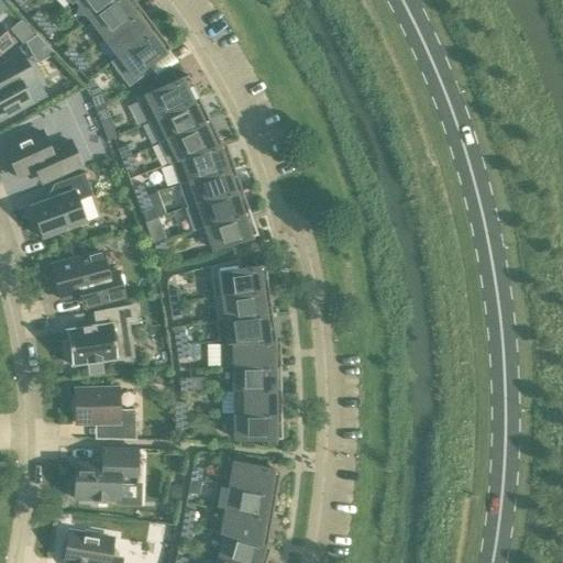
[(75,0),(76,0),(89,19),(113,0),(75,0)]
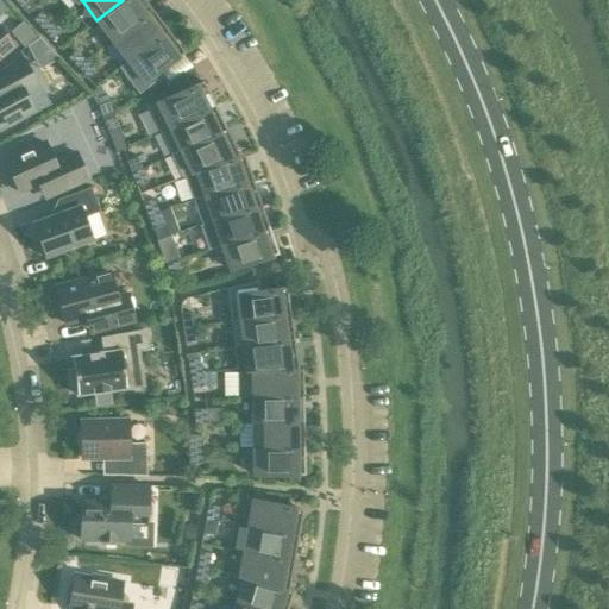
[(123,0),(96,20),(112,41),(149,13),(152,11),(144,0),(143,0),(140,2),(138,0),(123,0)]
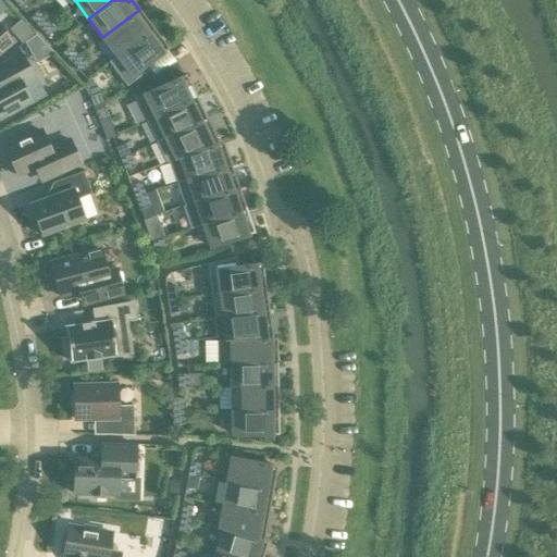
[(38,28),(47,21),(38,11),(29,19),(38,28)]
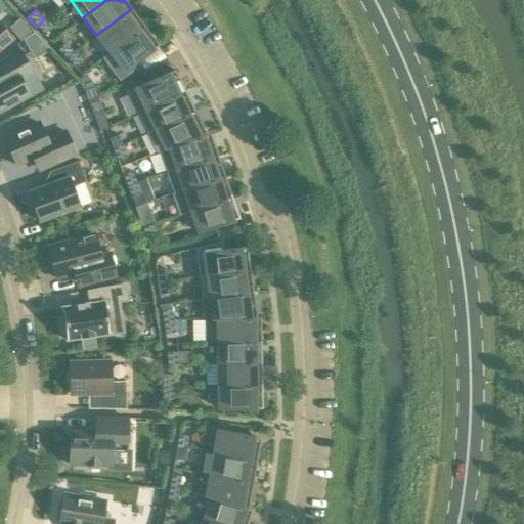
[(128,11),(96,35),(110,52),(141,29),(141,30),(144,27),(137,17),(134,19),(128,11)]
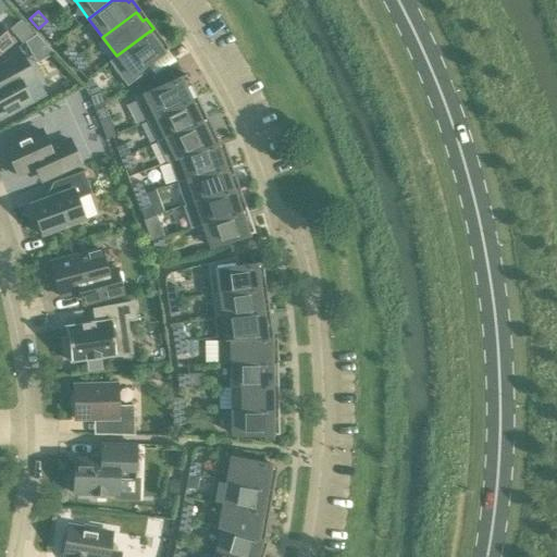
[(34,35),(22,21),(11,29),(23,44),(34,35)]
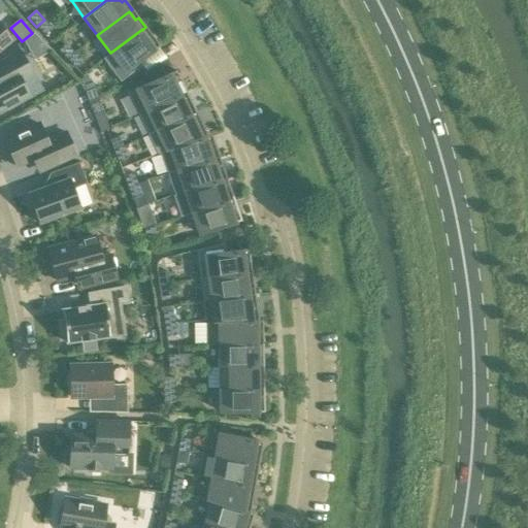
[(44,20),(36,27),(45,35),(53,29),(44,20)]
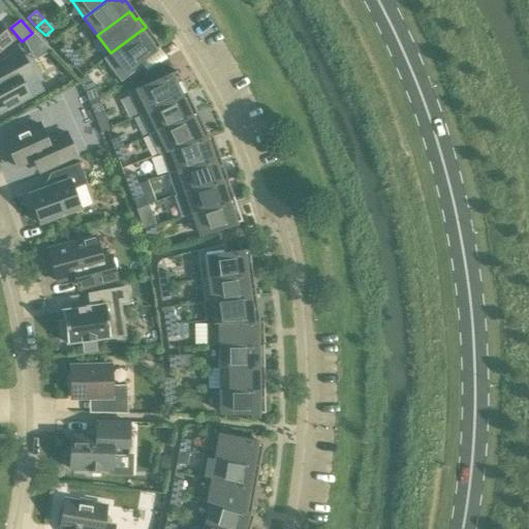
[(0,51),(13,40),(0,24),(0,51)]
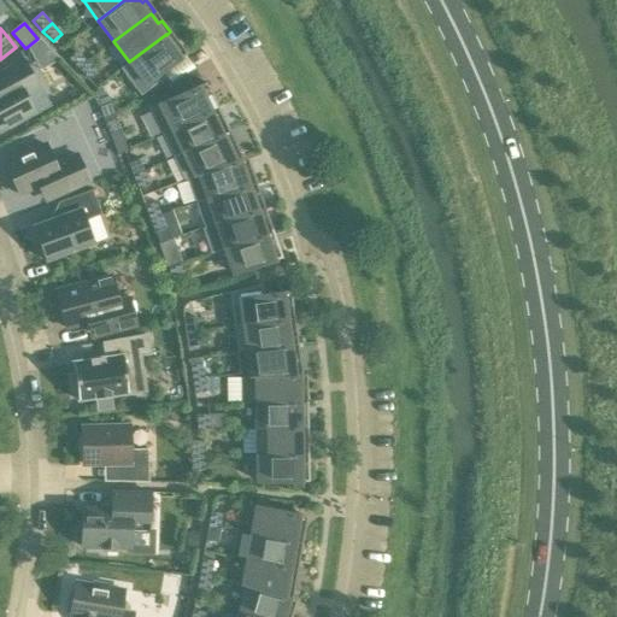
[(129,62),(130,62),(121,69),(141,95),(165,77),(162,71),(186,53),(177,41),(174,43),(166,35),(166,34),(129,62)]
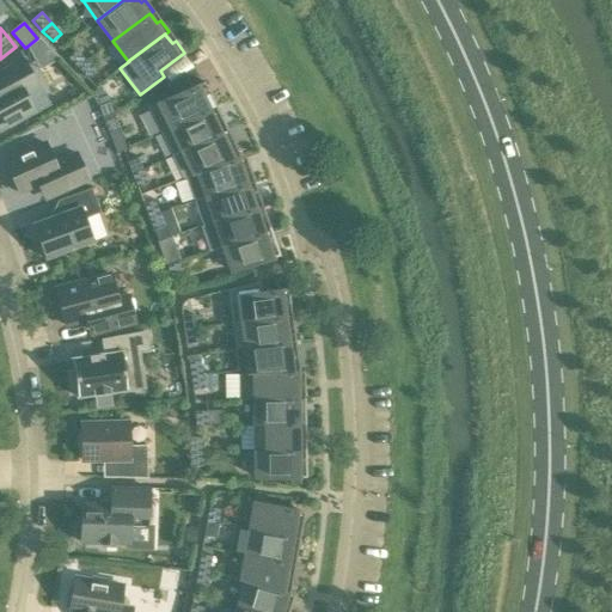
[(38,42),(30,46),(40,63),(48,59),(38,42)]
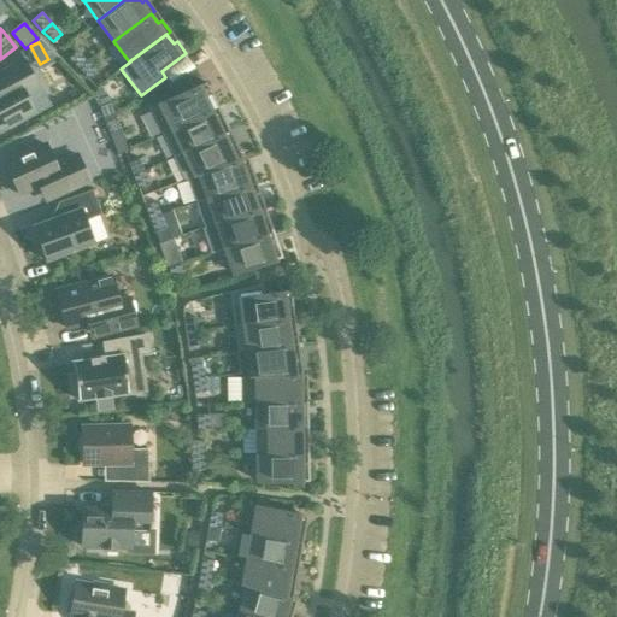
[(78,69),(87,62),(77,51),(69,59),(78,69)]
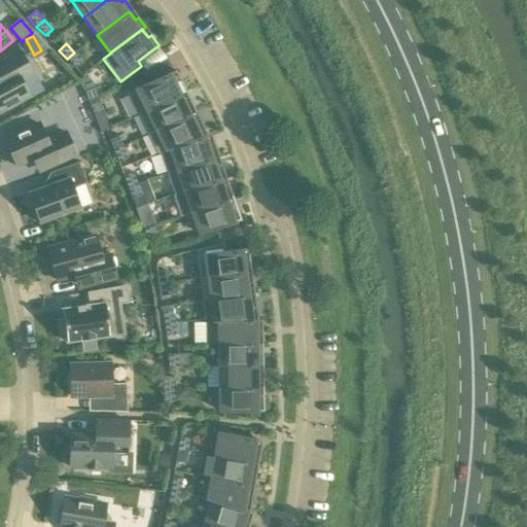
[(0,61),(0,111),(30,96),(23,80),(34,74),(21,49),(0,61)]
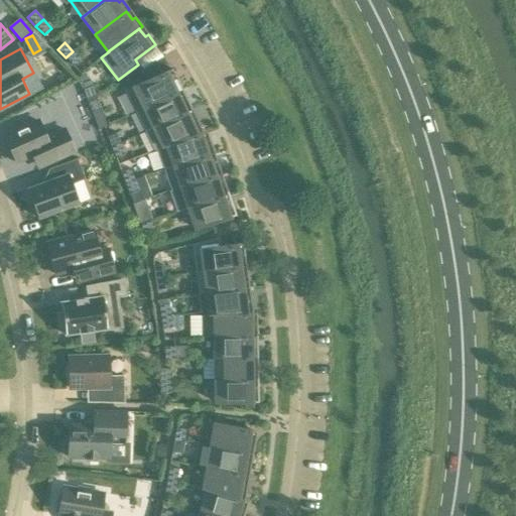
[(73,51),(66,57),(74,67),(82,59),(73,51)]
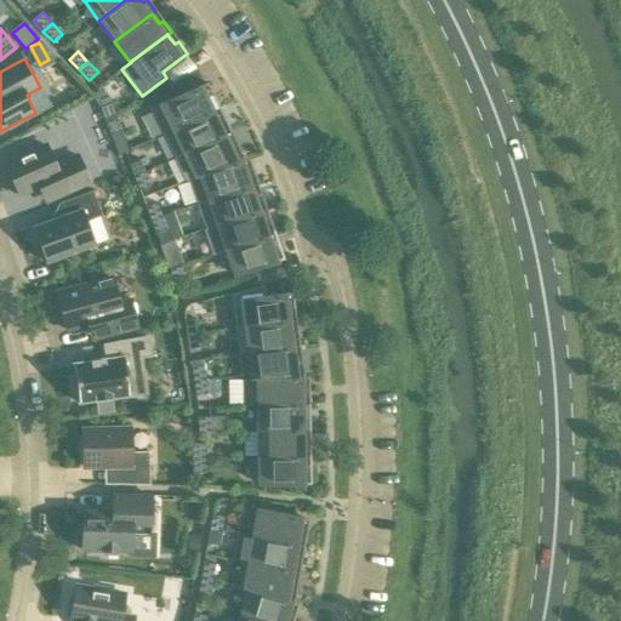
[(152,110),(163,135),(215,109),(215,110),(218,108),(212,96),(209,97),(203,85),(161,106),(152,110)]
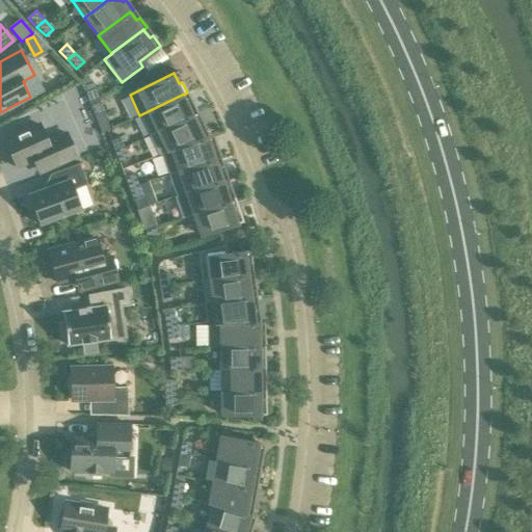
[(90,104),(100,101),(97,91),(99,89),(87,76),(79,82),(86,92),(85,92),(90,104)]
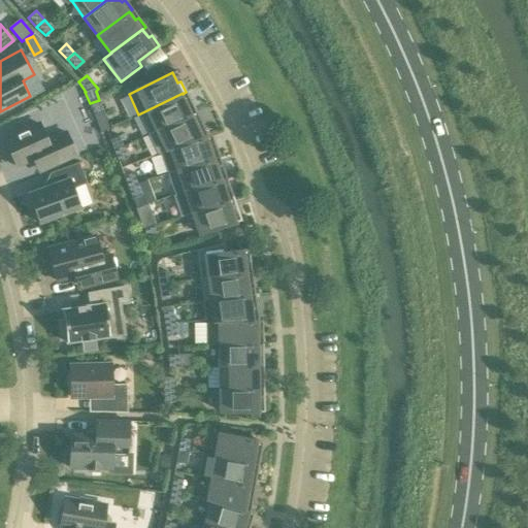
[(138,114),(139,114),(149,134),(192,112),(193,113),(196,112),(191,101),(187,102),(183,94),(183,93),(138,114)]
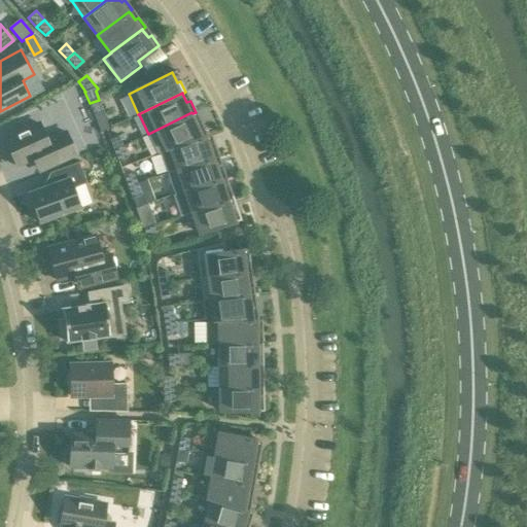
[(99,100),(90,103),(100,132),(109,128),(99,100)]
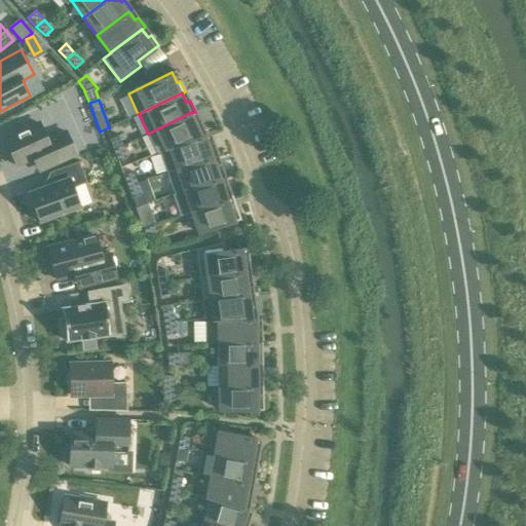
[(196,122),(192,113),(191,112),(148,134),(158,154),(166,150),(170,149),(170,148),(207,136),(199,120),(196,122)]
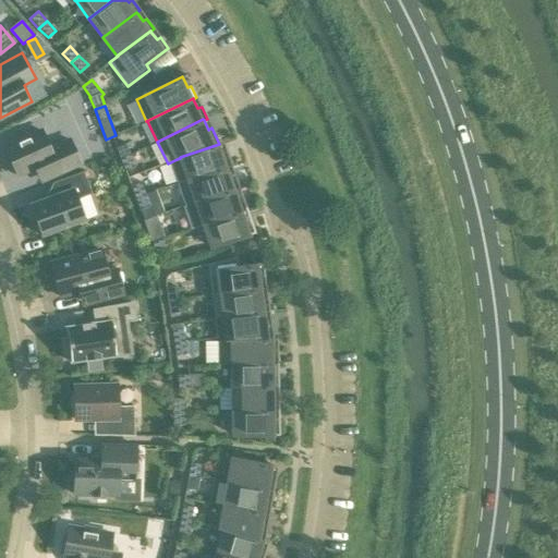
[(45,179),(50,177),(80,164),(70,140),(55,147),(47,144),(41,131),(5,147),(12,161),(8,162),(13,174),(16,172),(17,174),(38,166),(45,179)]
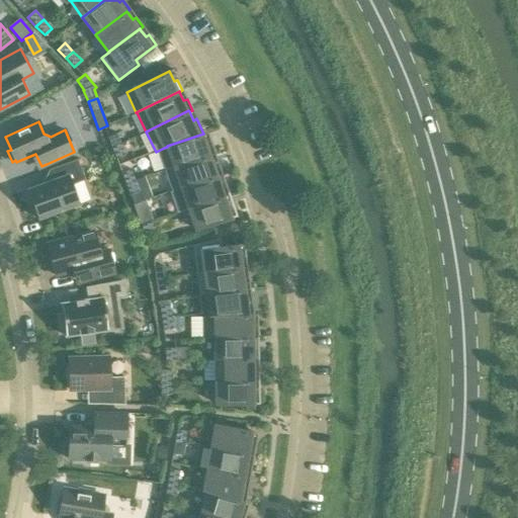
[(111,148),(121,144),(116,133),(107,136),(111,148)]
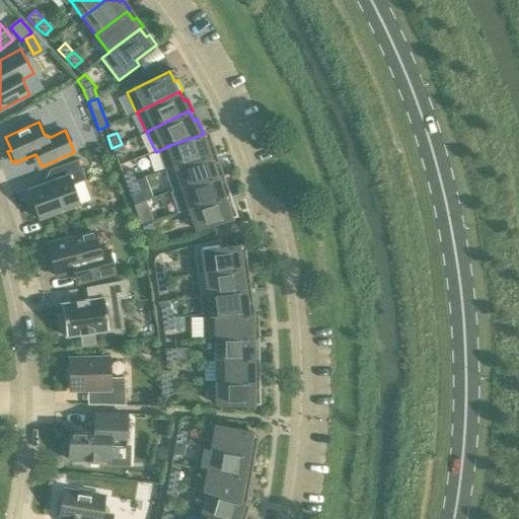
[(209,143),(204,134),(167,146),(167,147),(174,167),(211,154),(211,155),(215,154),(211,143),(209,143)]
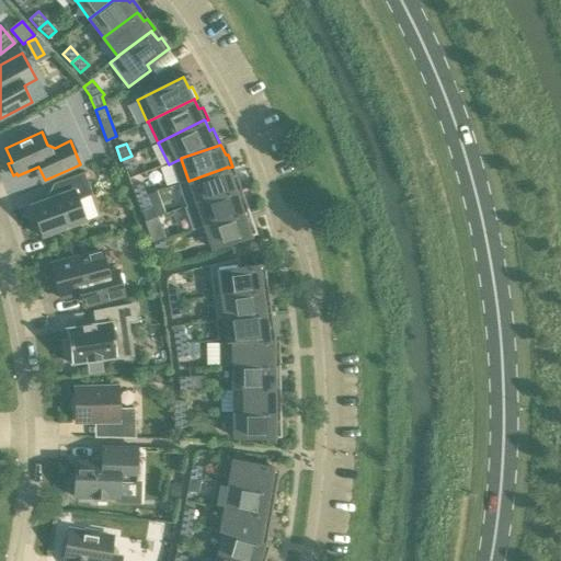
[(132,156),(121,160),(126,172),(136,168),(132,156)]
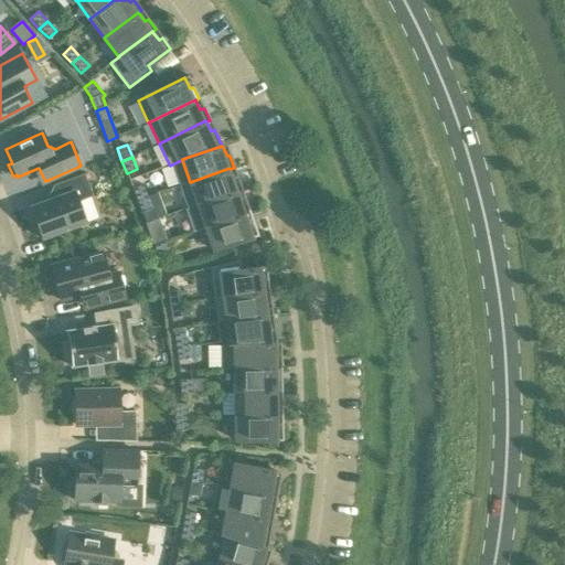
[(230,168),(190,182),(180,185),(188,208),(198,204),(237,191),(238,191),(242,190),(237,178),(234,179),(230,169),(230,168)]
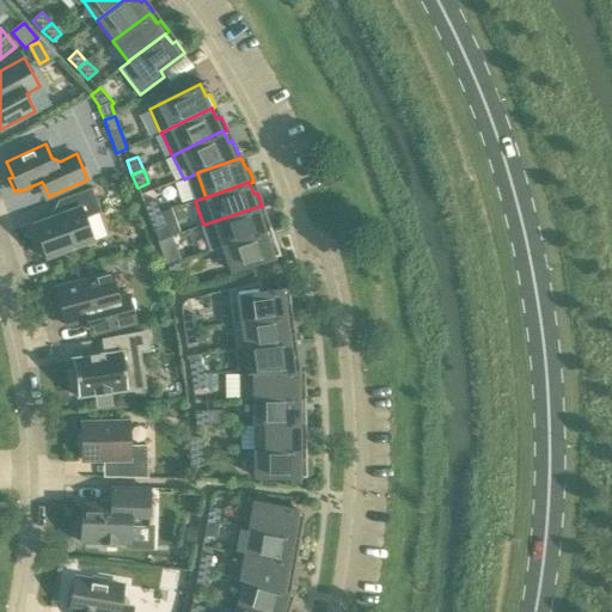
[(41,243),(47,258),(93,242),(85,218),(101,212),(92,189),(59,201),(62,213),(34,225),(35,228),(32,233),(36,240),(41,243)]
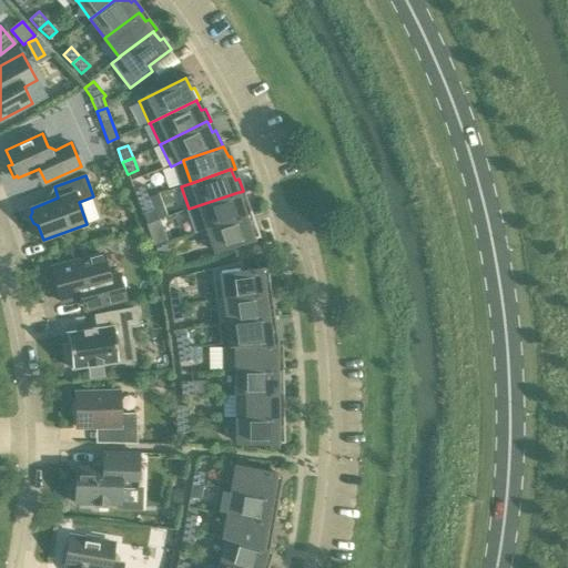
[(138,202),(148,198),(143,185),(133,189),(138,202)]
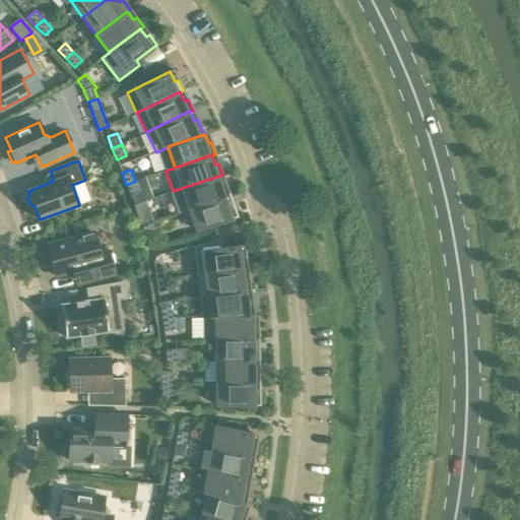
[(218,176),(182,188),(189,208),(225,196),(226,197),(230,196),(225,184),(222,185),(219,176),(218,176)]
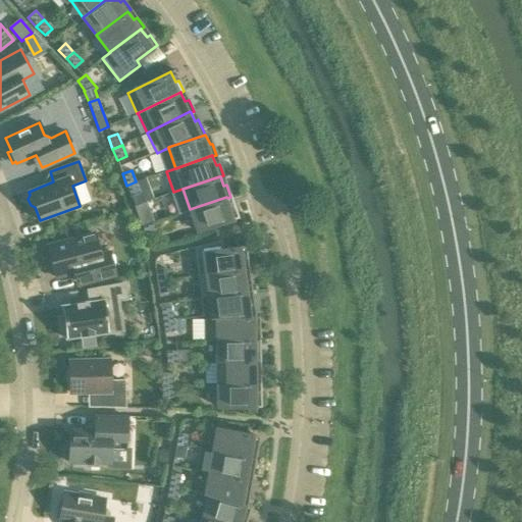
[(136,181),(126,186),(131,197),(135,206),(144,203),(141,193),(136,181)]
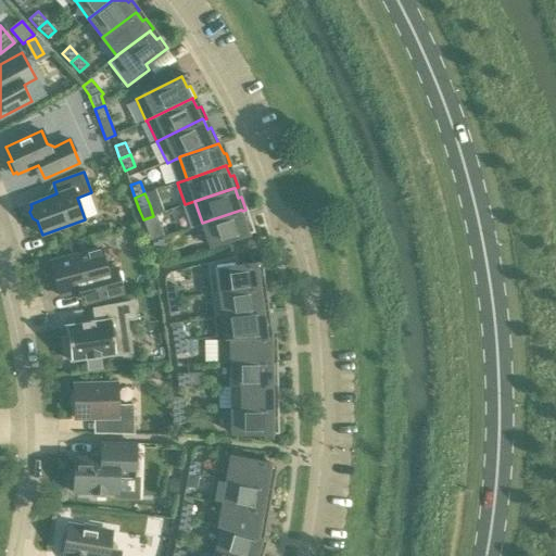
[(241,210),(202,223),(210,245),(211,245),(211,247),(253,231),(249,219),(245,220),(242,211),(241,210)]
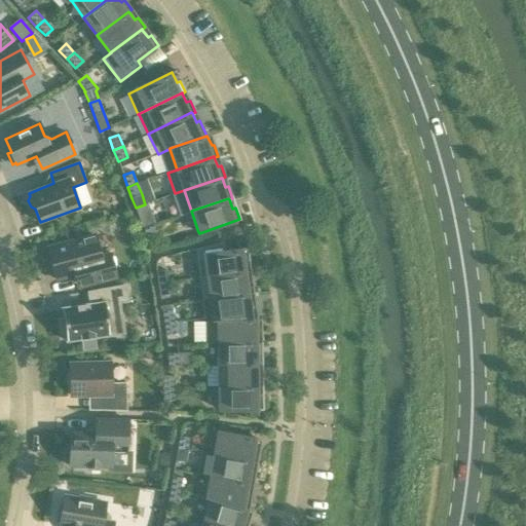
[(144,228),(153,224),(149,213),(139,217),(144,228)]
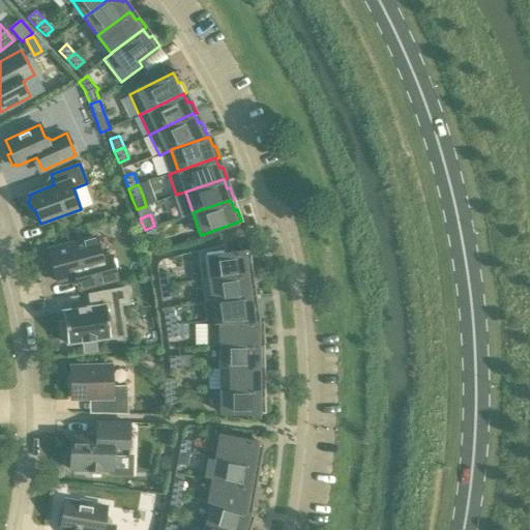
[(158,238),(154,226),(145,230),(149,241),(158,238)]
